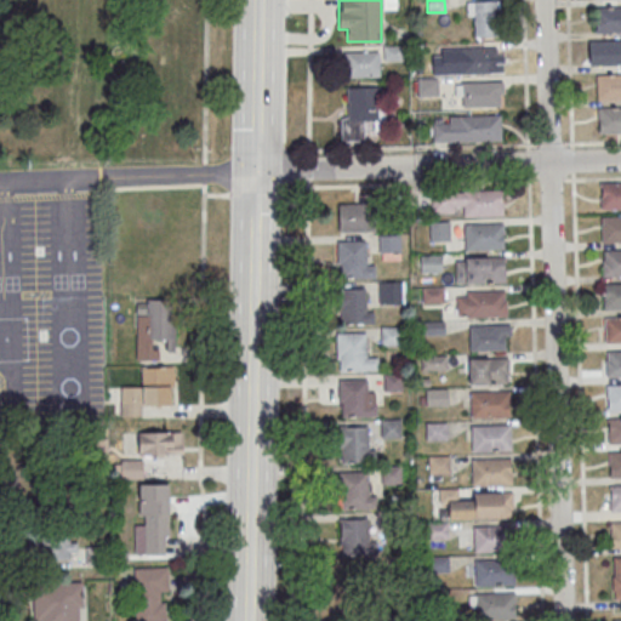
[(497,0),(468,0),(468,36),(497,36),(497,0)]
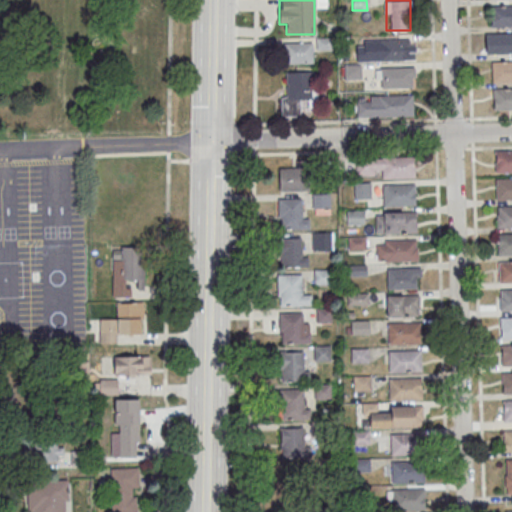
[(492,6),(511,5),(511,27),(493,28),(492,6)]
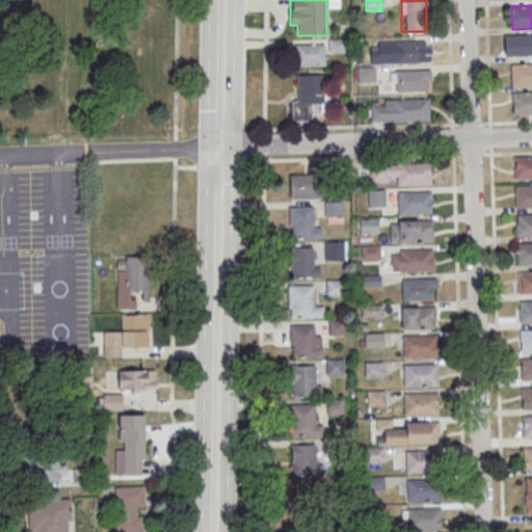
[(507,35),(531,34),(531,57),(508,58),(507,35)]
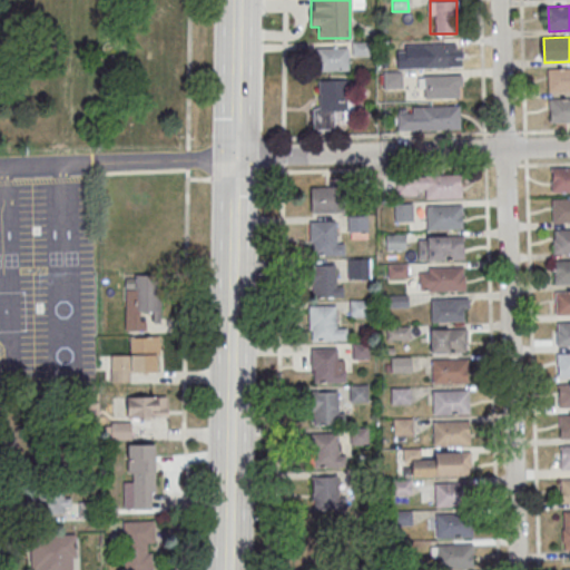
[(422,45),(459,43),(459,68),(422,69),(422,45)]
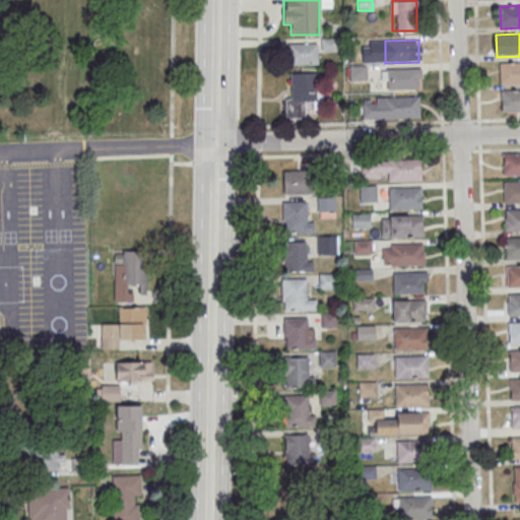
[(286,45),(286,65),(318,65),(318,45),(286,45)]
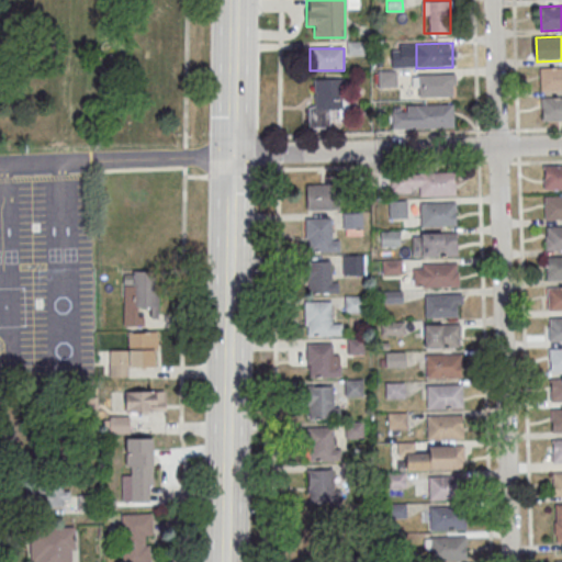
[(540,68),(561,67),(561,91),(541,92),(540,68)]
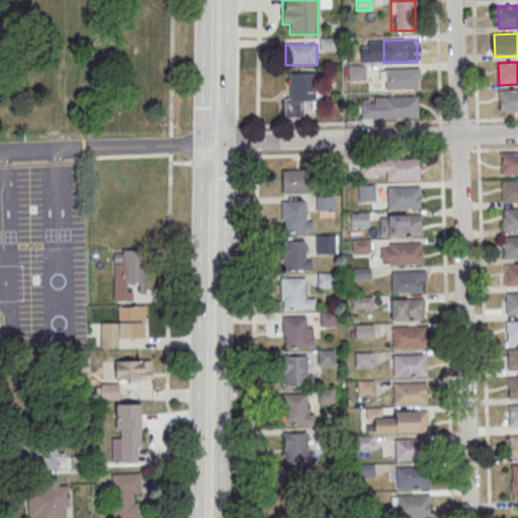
[(349,79),(362,80),(363,68),(350,67),(349,79)]
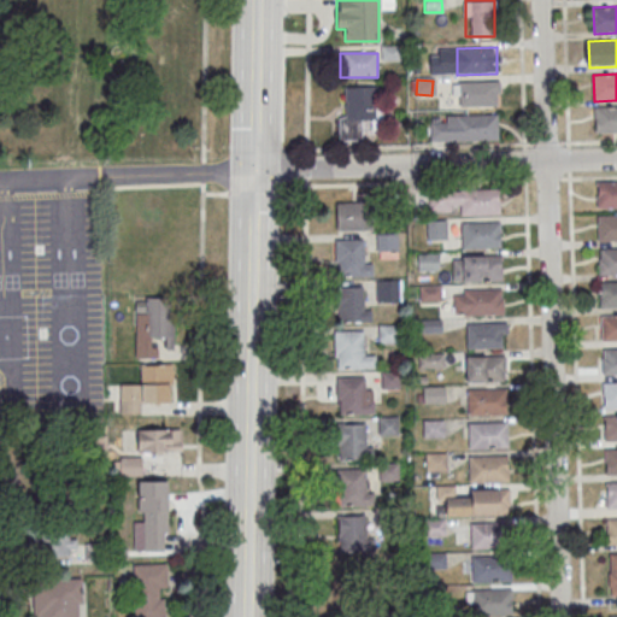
[(459,82),(499,81),(500,107),(460,109),(459,82)]
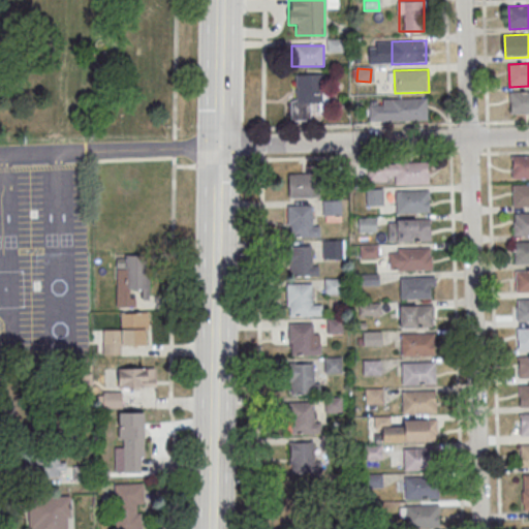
[(292,121),(310,121),(310,103),(321,103),(322,75),(292,75),(292,121)]
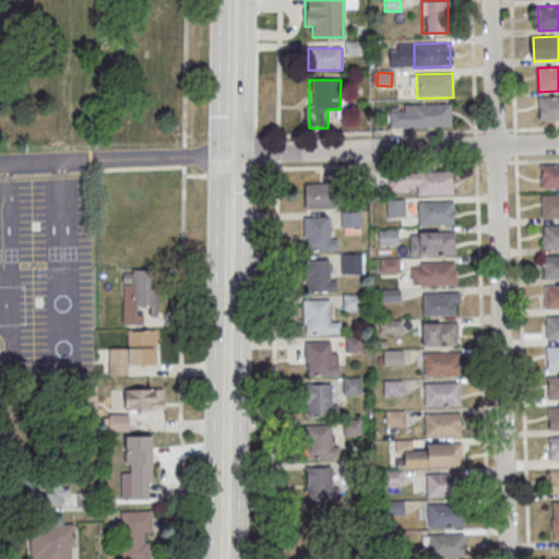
[(539,98),(558,97),(558,118),(540,119),(539,98)]
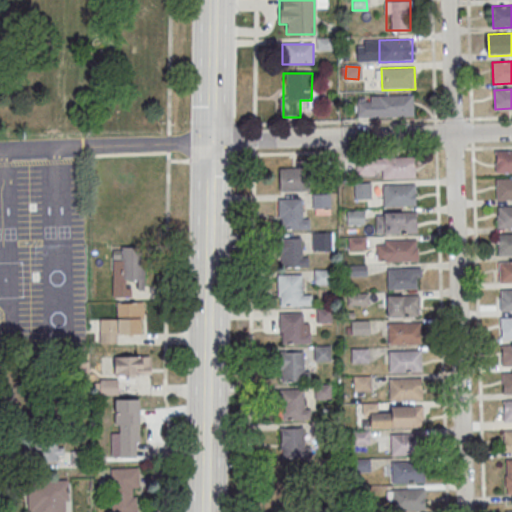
[(413,116),(413,95),(356,95),(356,116),(413,116)]
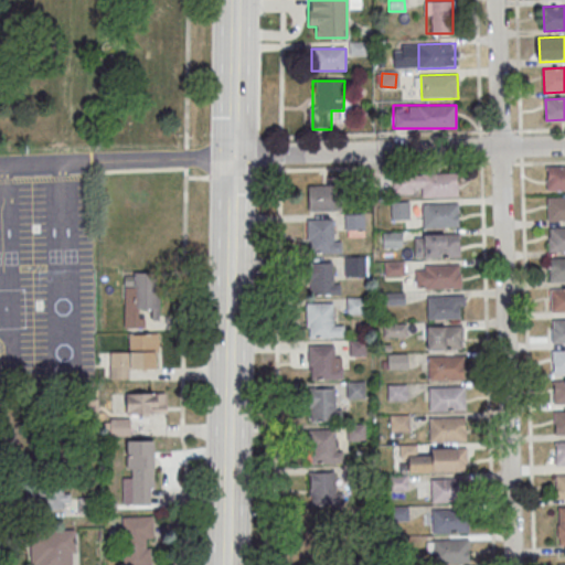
[(546,167),(564,166),(564,190),(547,191),(546,167)]
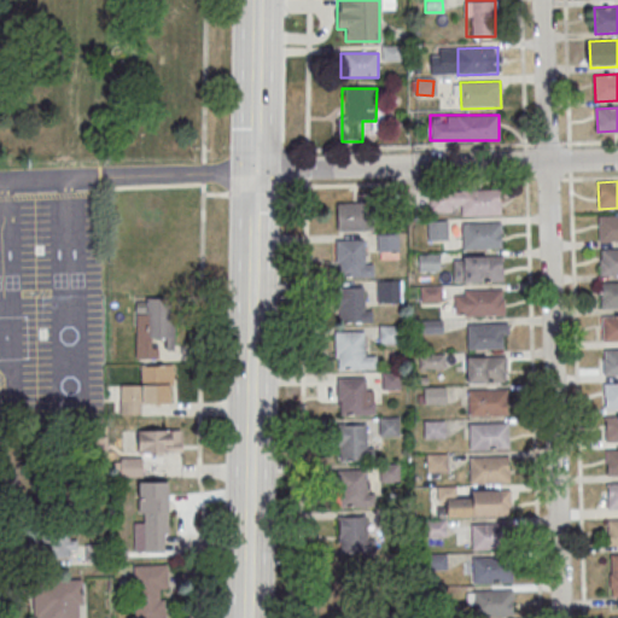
[(461,191),(501,190),(502,216),(462,217),(461,191)]
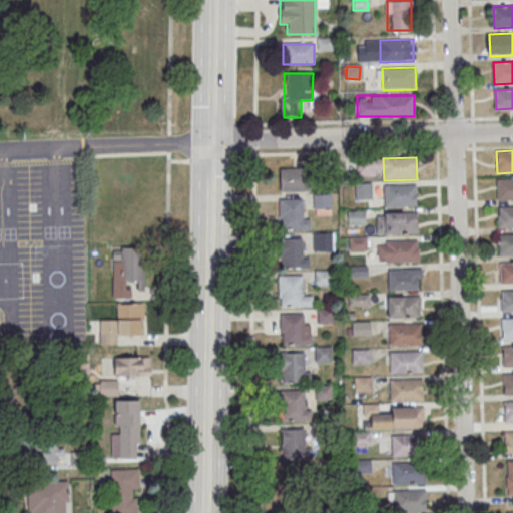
[(280,192),(310,192),(310,169),(280,169),(280,192)]
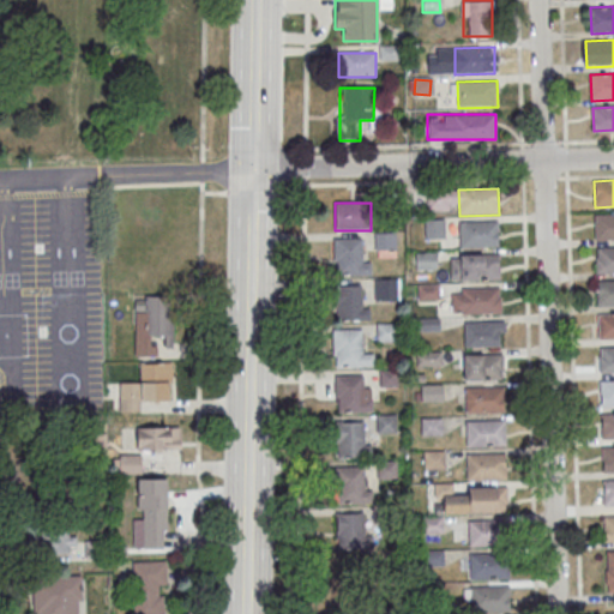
[(595,215),(613,214),(613,240),(596,241),(595,215)]
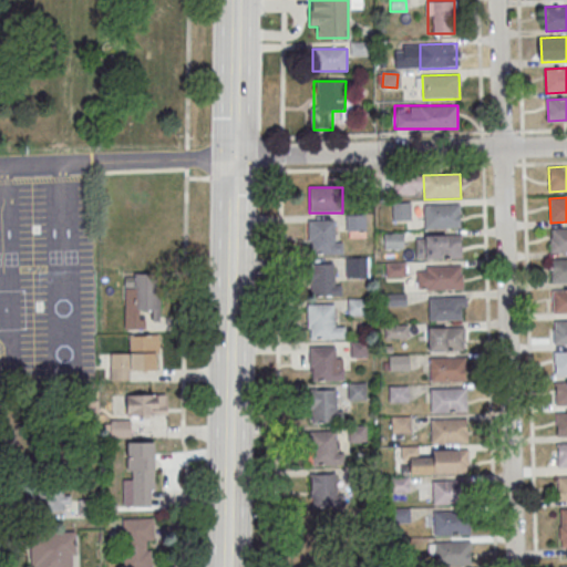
[(392,220),(410,220),(410,203),(392,203),(392,220)]
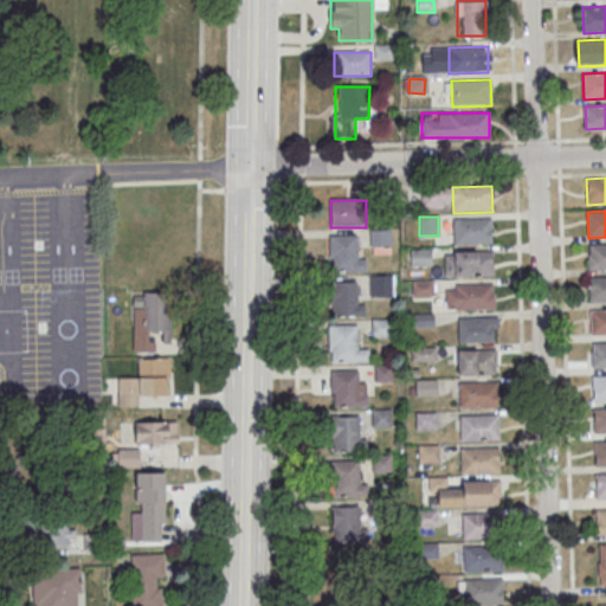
[(453,219),(492,218),(492,244),(453,245),(453,219)]
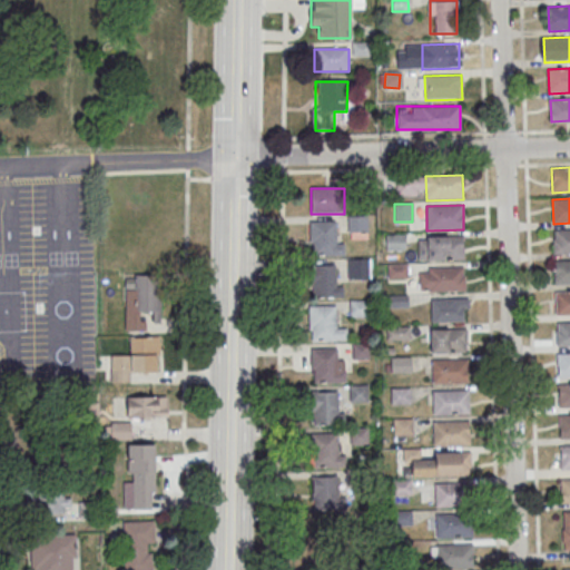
[(310,222),(337,220),(338,256),(313,257),(313,245),(311,245),(310,222)]
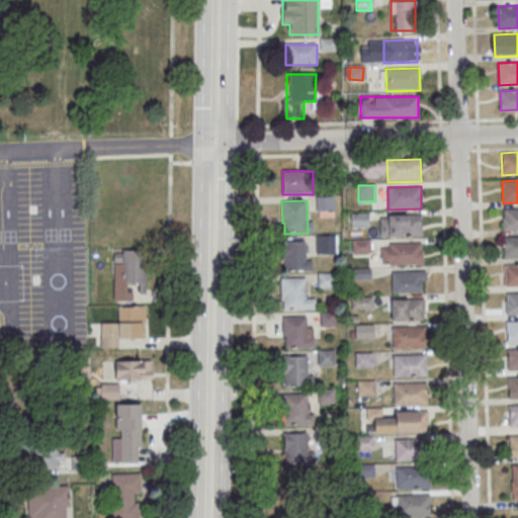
[(503,209),(517,208),(517,231),(503,232),(503,209)]
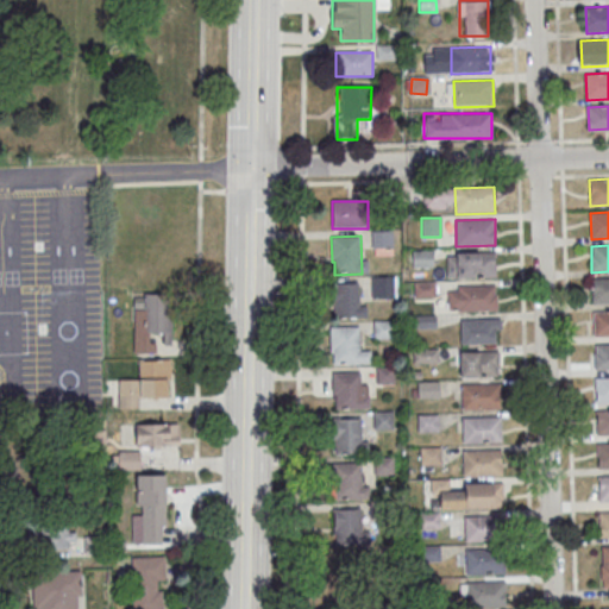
[(413,250),(413,268),(433,268),(433,250),(413,250)]
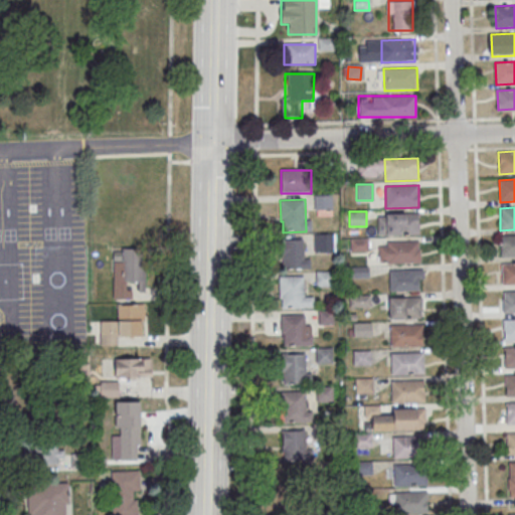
[(385,214),(419,213),(419,235),(386,236),(385,214)]
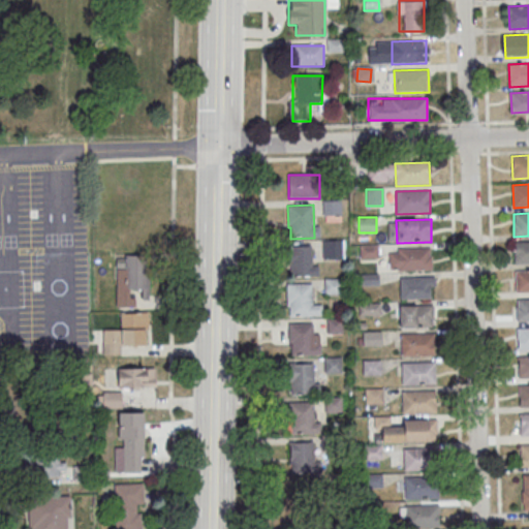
[(342,241),(323,241),(323,258),(342,258),(342,241)]
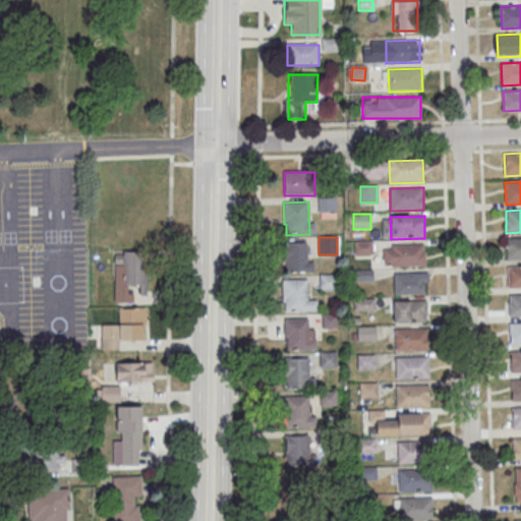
[(506,238),(520,237),(520,259),(507,261),(506,238)]
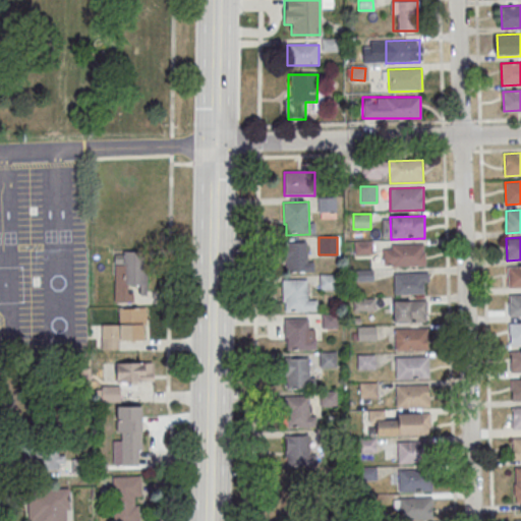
[(284,242),(307,242),(307,262),(314,262),(314,272),(286,272),(286,261),(284,261),(284,242)]
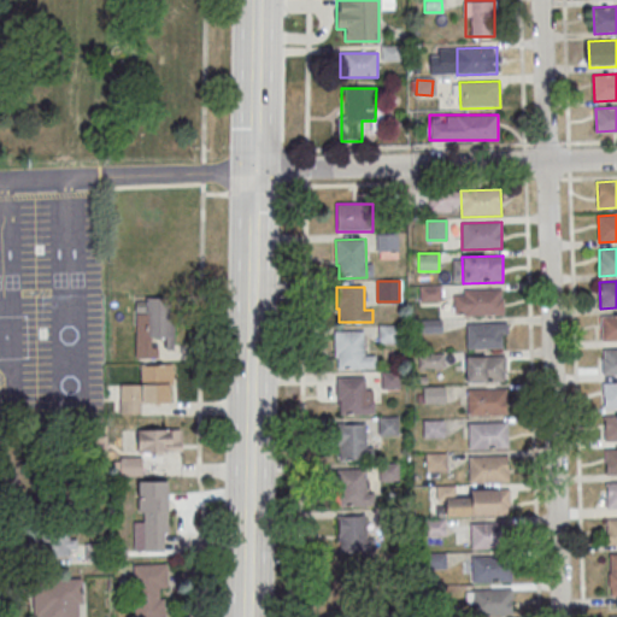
[(464,291),(504,289),(504,316),(464,317),(464,291)]
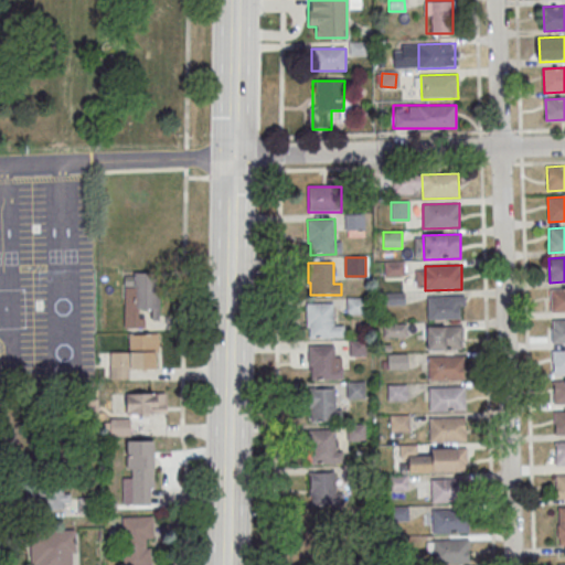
[(159,273),(134,273),(134,286),(124,286),(124,328),(146,328),(146,320),(159,320),(159,273)]
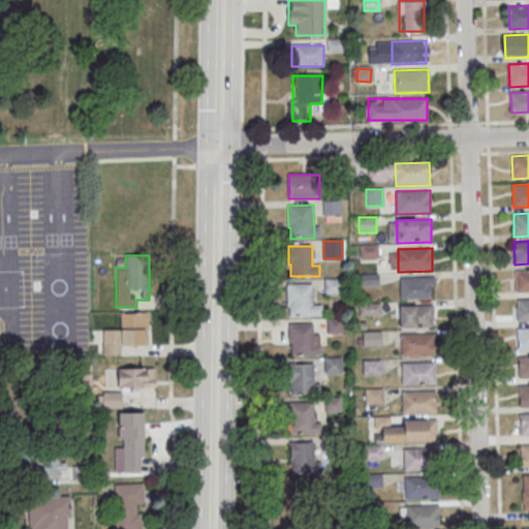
[(516,271),(528,270),(528,292),(516,293),(516,271)]
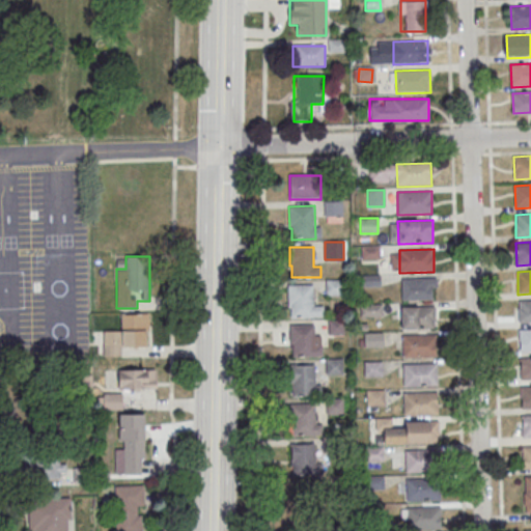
[(401,279),(436,278),(437,301),(402,302),(401,279)]
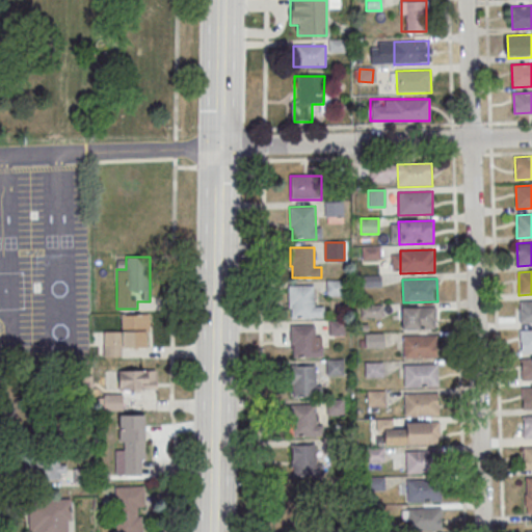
[(326,281),(345,280),(345,297),(327,297),(326,281)]
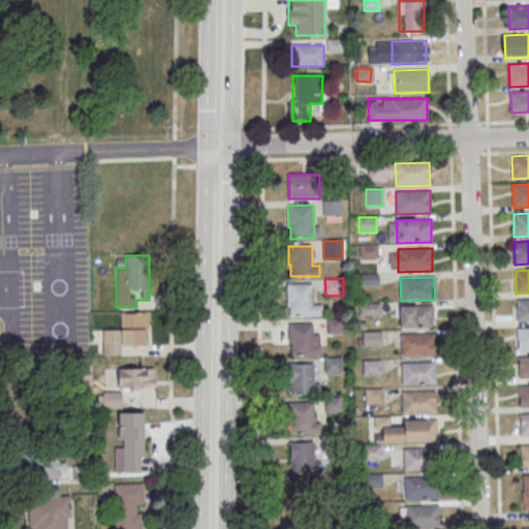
[(287,284),(312,284),(313,316),(290,317),(289,307),(287,307),(287,284)]
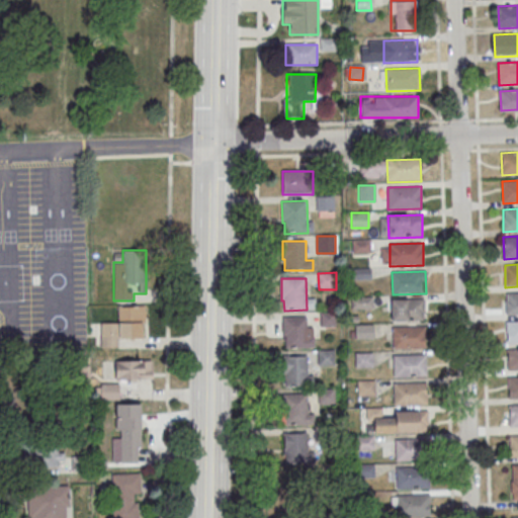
[(506,293),(517,292),(517,315),(506,316),(506,293)]
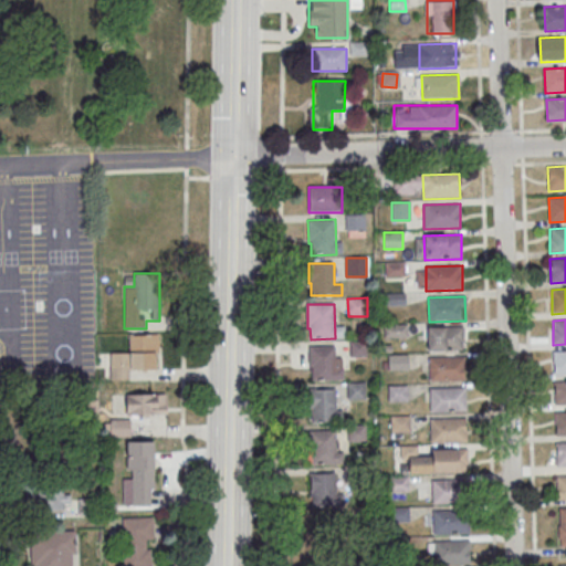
[(385,337),(407,337),(407,324),(385,324),(385,337)]
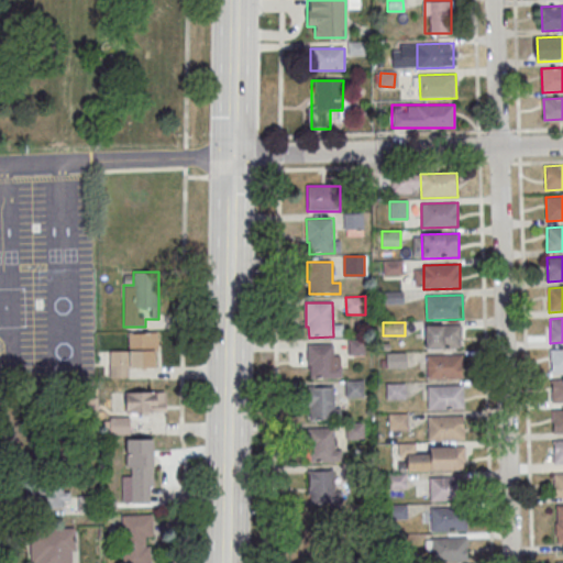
[(426,326),(462,324),(463,349),(427,350),(426,326)]
